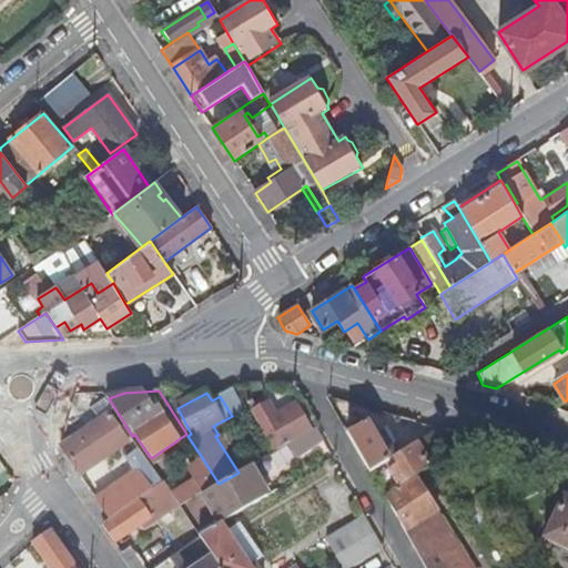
[(264,397),(253,405),(256,409),(267,403),(264,397)]
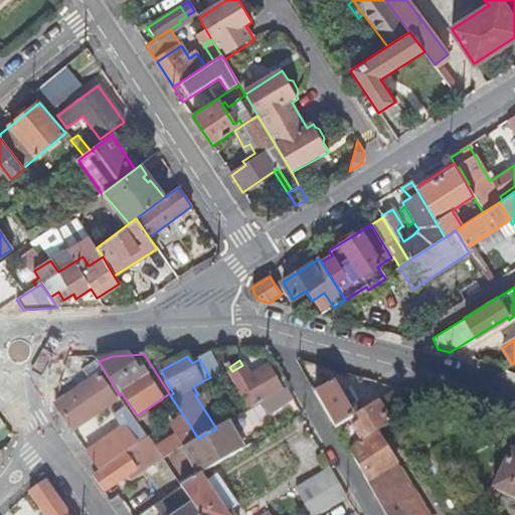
[(223,368),(248,409),(261,402),(282,389),(271,365),(249,377),(242,365),(232,371),(229,367),(228,364),(223,368)]
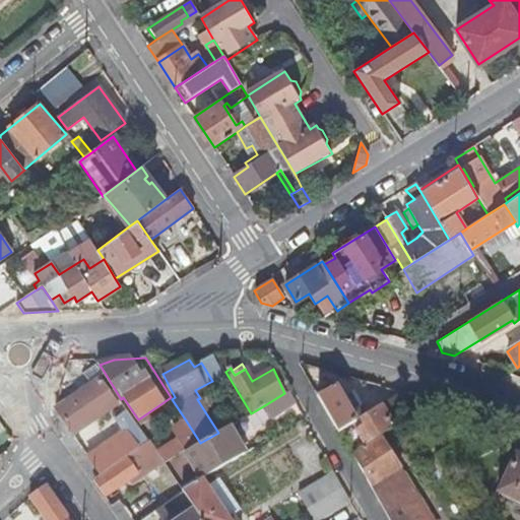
[(79,377),(87,387),(100,379),(91,369),(79,377)]
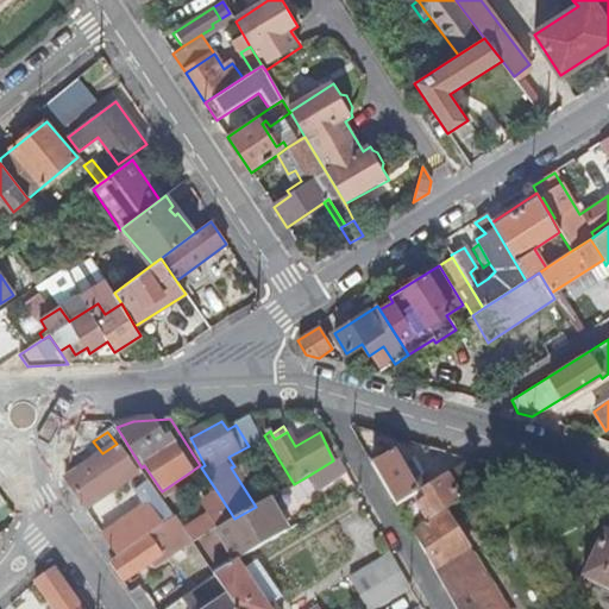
[(102,453),(66,479),(94,520),(120,501),(113,491),(138,473),(117,444),(102,453)]
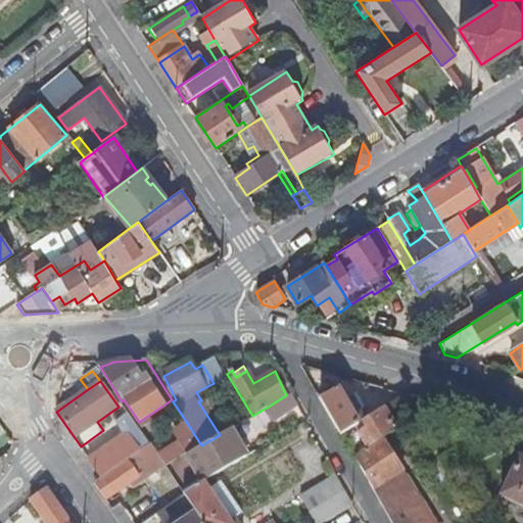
[(340,435),(358,424),(349,409),(346,403),(337,388),(319,398),(325,410),(340,435)]
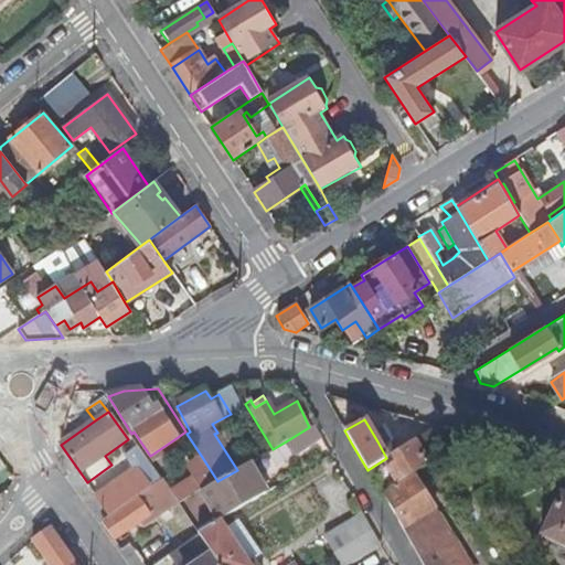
[(320,437),(313,425),(309,427),(286,441),(295,456),(320,437)]
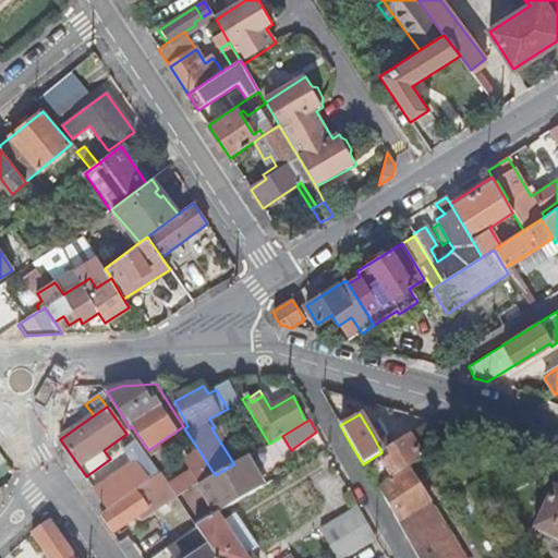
[(411,468),(421,461),(420,459),(439,447),(425,424),(387,449),(391,456),(381,463),(391,480),(411,468)]
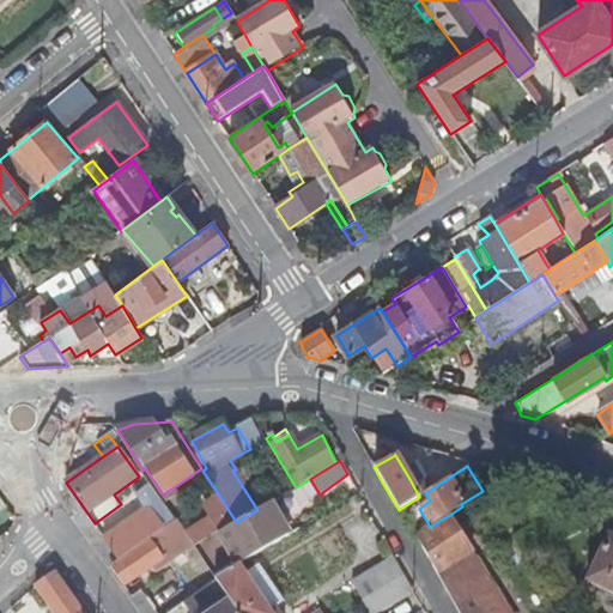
[(258,510),(263,507),(238,468),(236,469),(232,471),(258,510)]
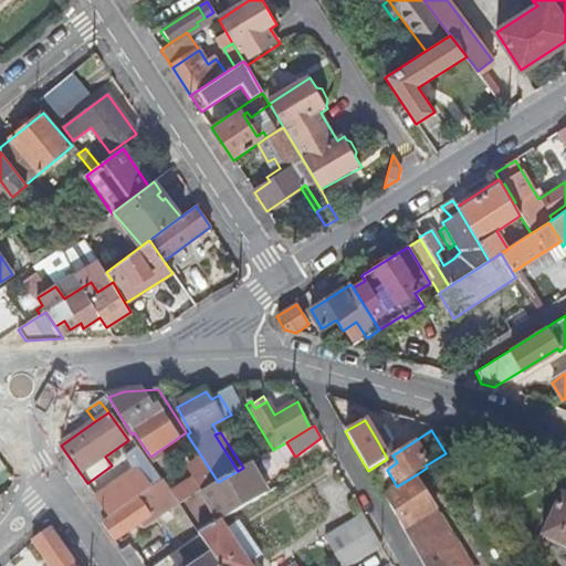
[(182,443),(178,438),(150,457),(148,459),(152,464),(182,443)]
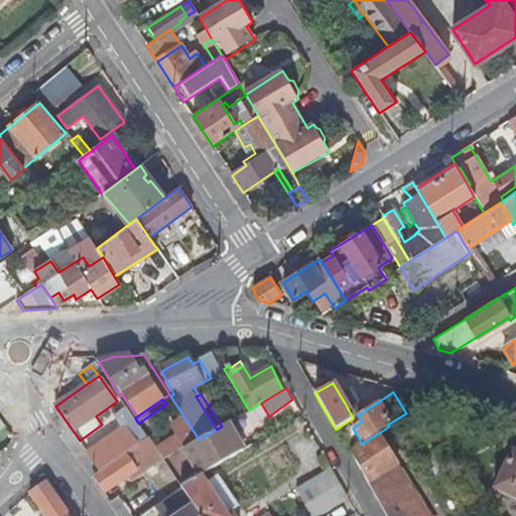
[(135,418),(130,411),(121,418),(126,425),(88,453),(99,468),(137,442),(139,445),(148,438),(138,423),(135,418)]
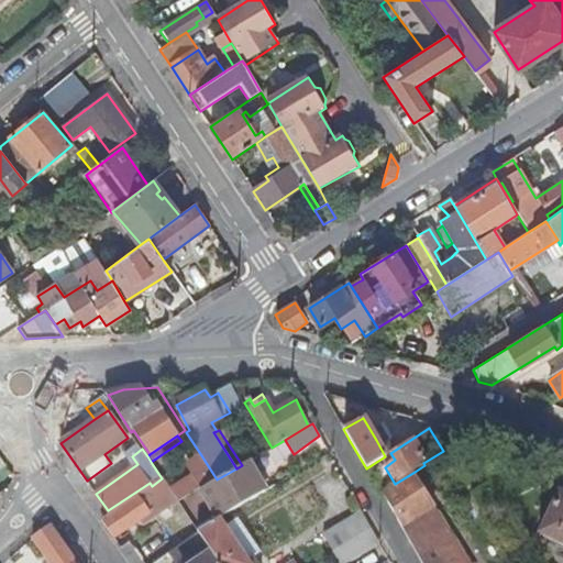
[(178,503),(200,489),(217,479),(201,455),(189,463),(192,478),(172,493),(177,501),(178,503)]
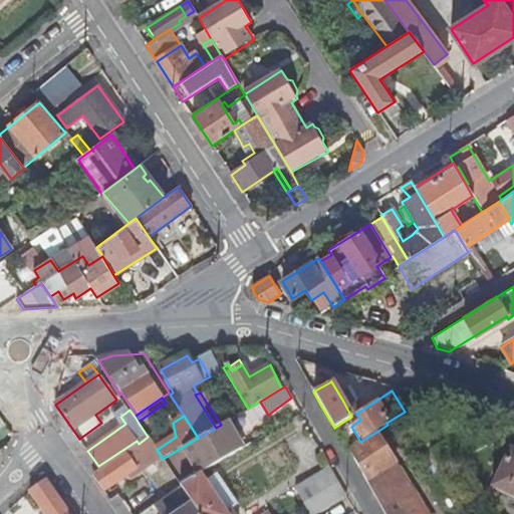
[(199,473),(241,449),(225,422),(221,425),(216,428),(198,438),(183,447),(199,473)]
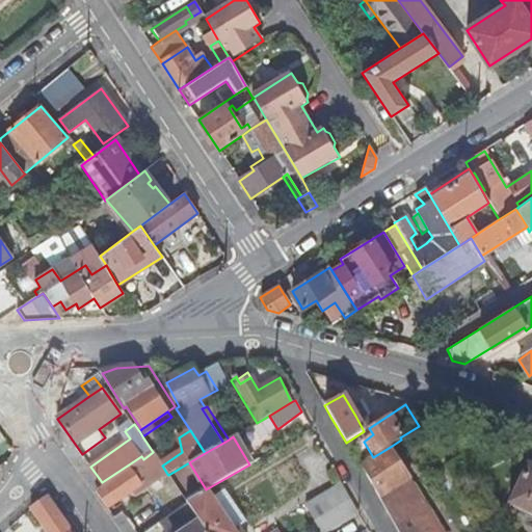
[(431,511),(392,446),(373,457),(360,466),(380,502),(395,525),(398,531),(441,531),(429,512),(431,511)]
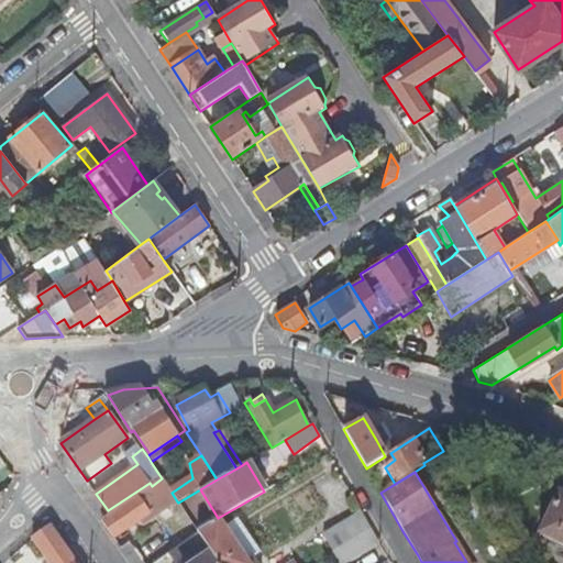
[(152,486),(110,514),(101,520),(113,538),(139,520),(142,525),(177,501),(172,493),(162,478),(152,486)]
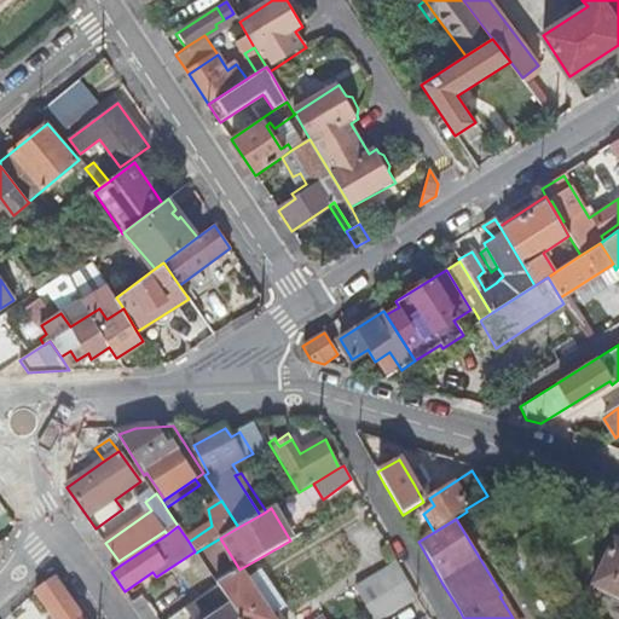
[(618,542),(615,541),(594,586),(618,599),(618,542)]
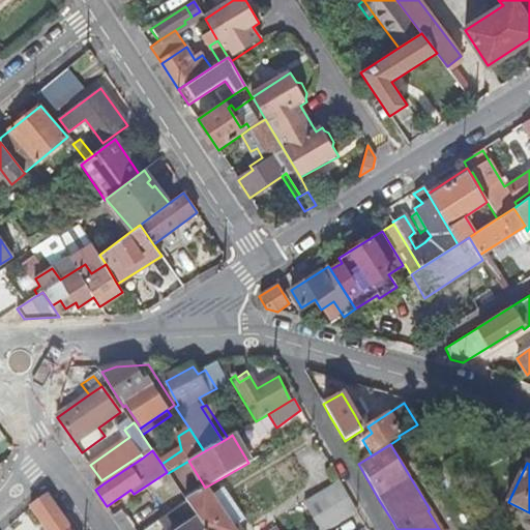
[(319,529),(327,529),(357,512),(341,481),(304,503),(319,529)]
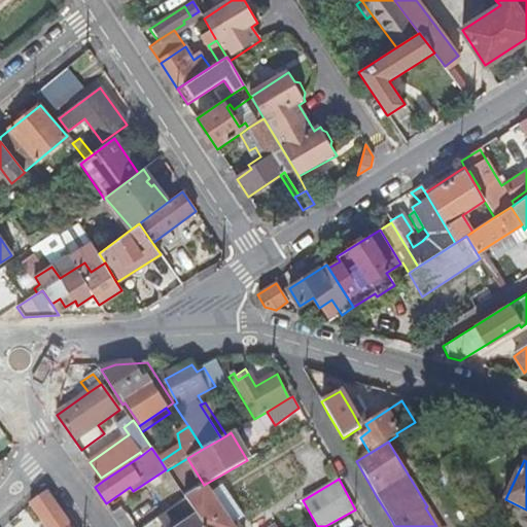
[(214,499),(204,485),(184,496),(186,499),(199,518),(205,526),(241,526),(238,520),(232,524),(214,499)]
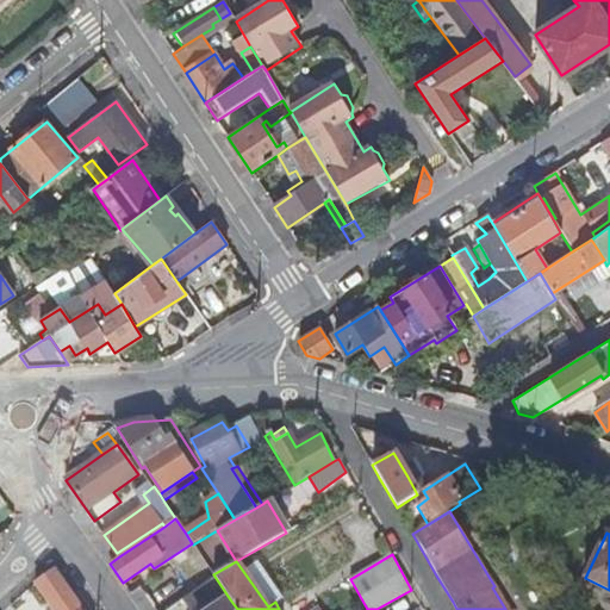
[(53,609),(83,609),(55,570),(36,584),(53,609)]
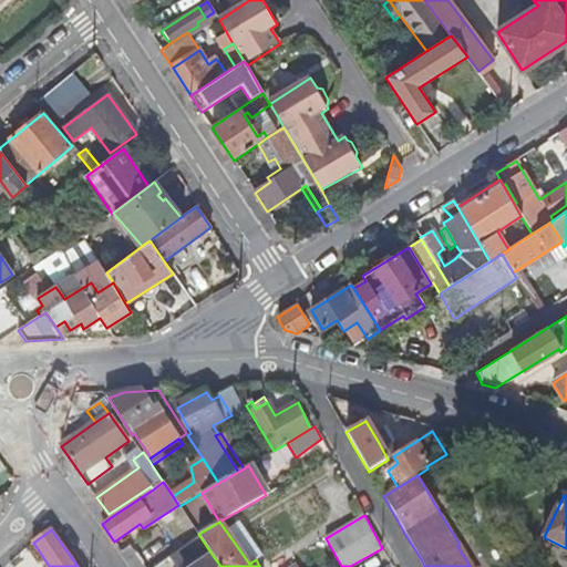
[(245,529),(230,537),(249,564),(256,559),(261,556),(245,529)]
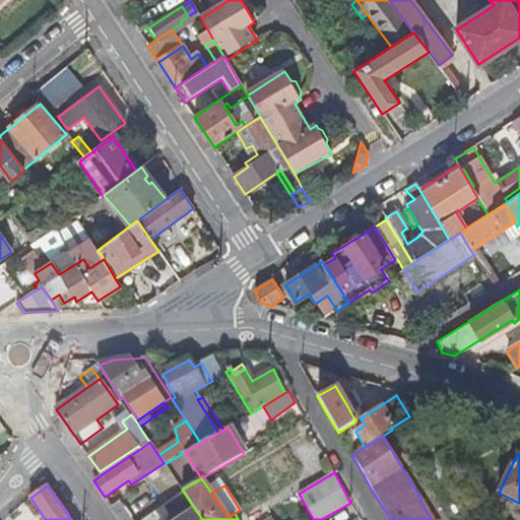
[(184,493),(157,511),(163,519),(183,519),(196,511),(184,493)]
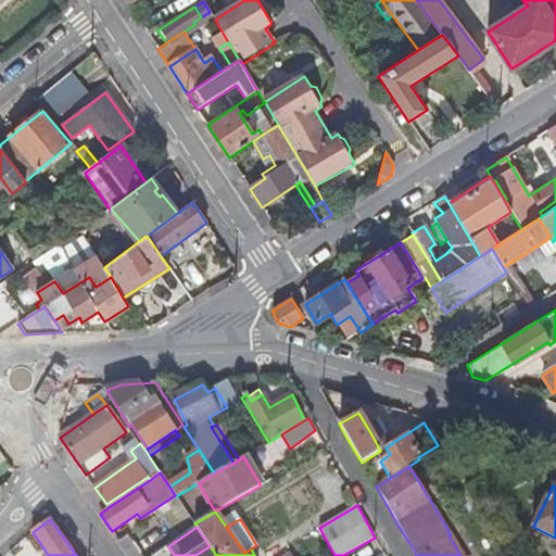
[(463,555),(451,534),(449,535),(460,555),(463,555)]
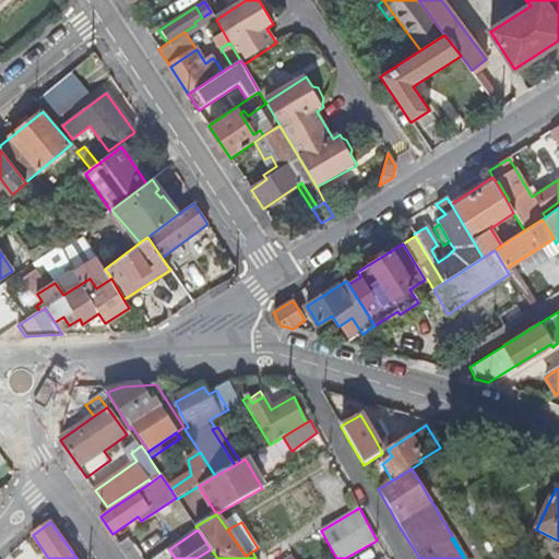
[(217,558),(211,549),(197,558),(217,558)]
